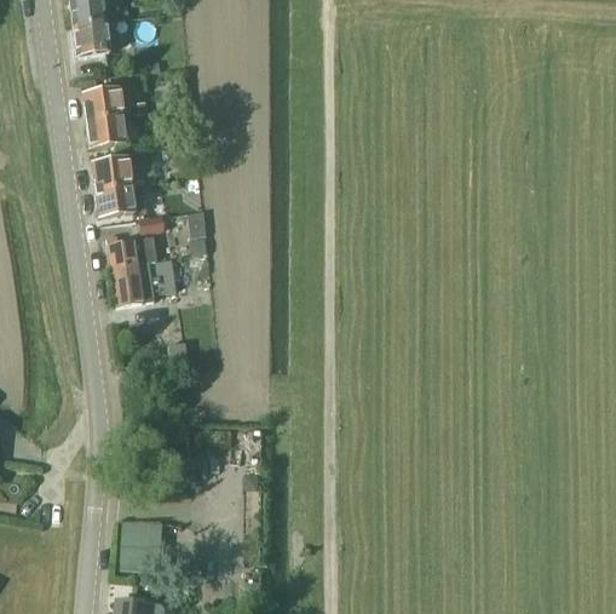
[(105,13),(103,0),(72,0),(75,24),(105,21),(131,18),(130,10),(105,13)]
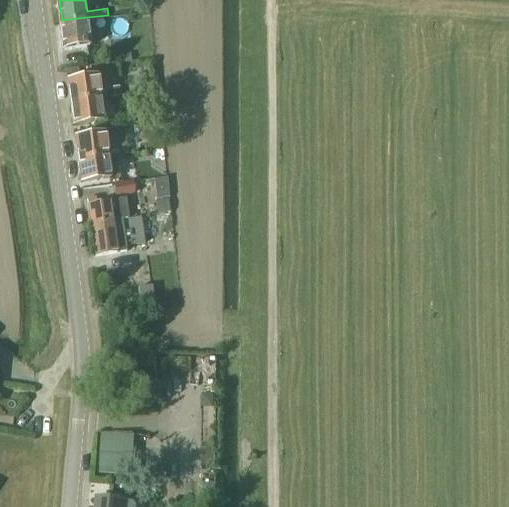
[(91,43),(87,17),(62,20),(65,47),(91,43)]
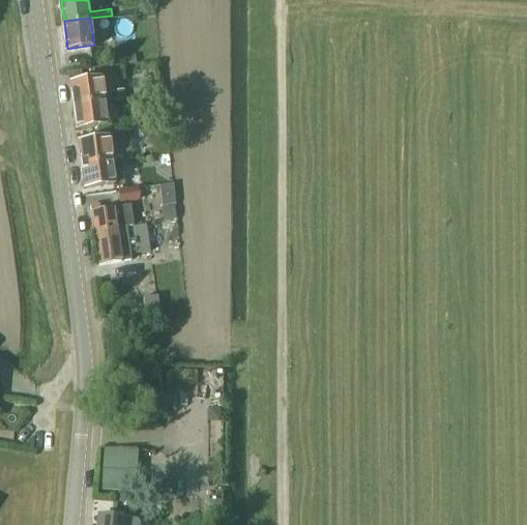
[(138,52),(120,53),(121,60),(138,59),(138,52)]
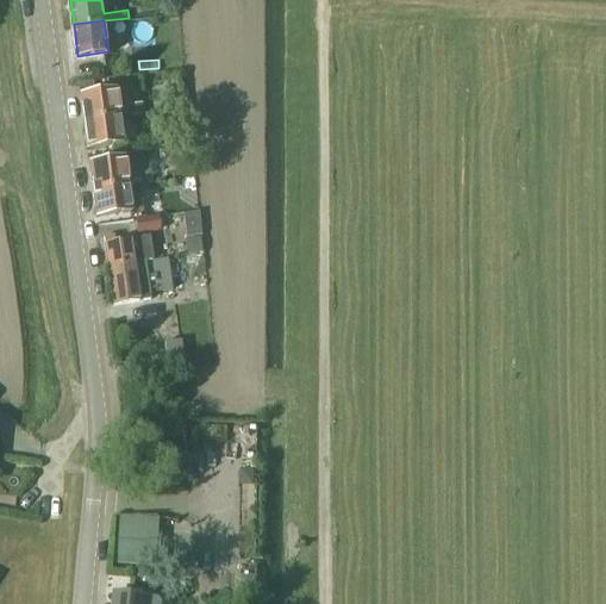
[(122,114),(118,88),(82,92),(86,118),(122,114)]
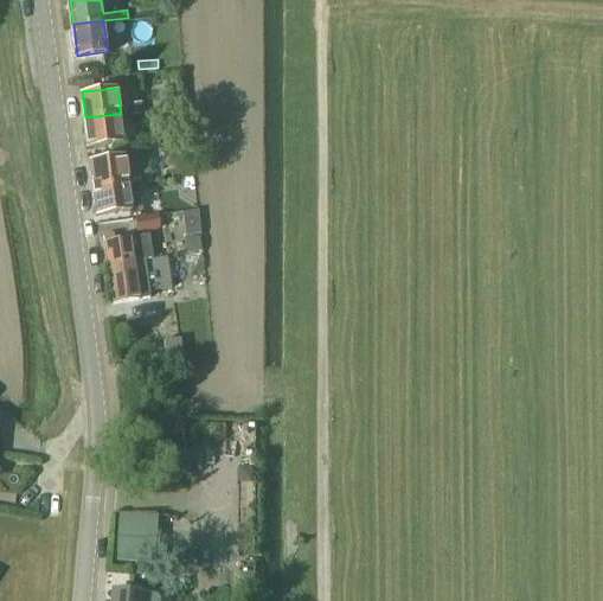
[(143,98),(129,100),(132,112),(145,110),(143,98)]
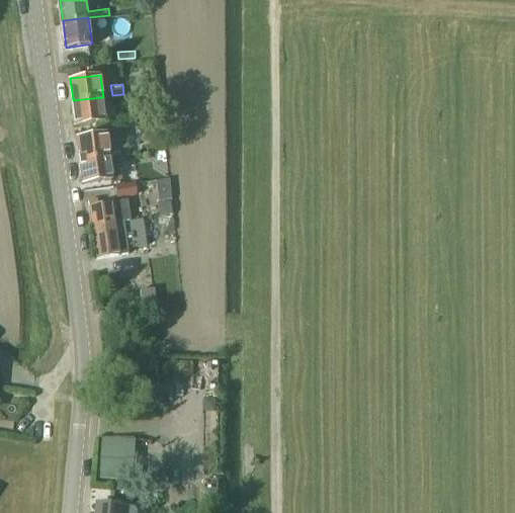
[(106,119),(103,97),(73,100),(75,123),(106,119)]
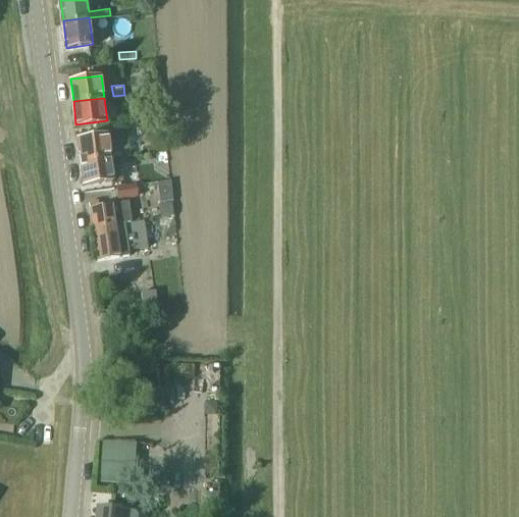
[(111,155),(108,133),(78,137),(81,159),(111,155)]
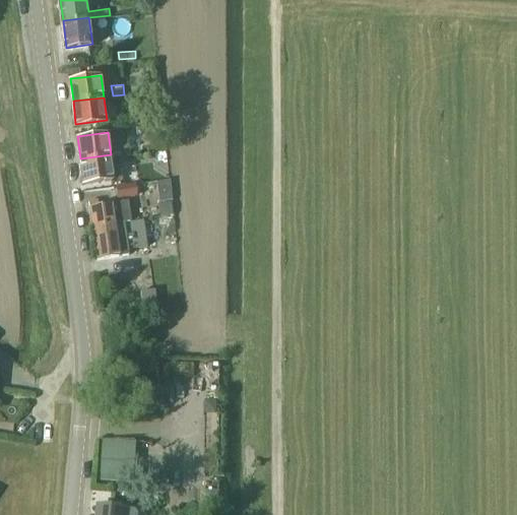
[(114,178),(111,154),(80,158),(83,182),(114,178)]
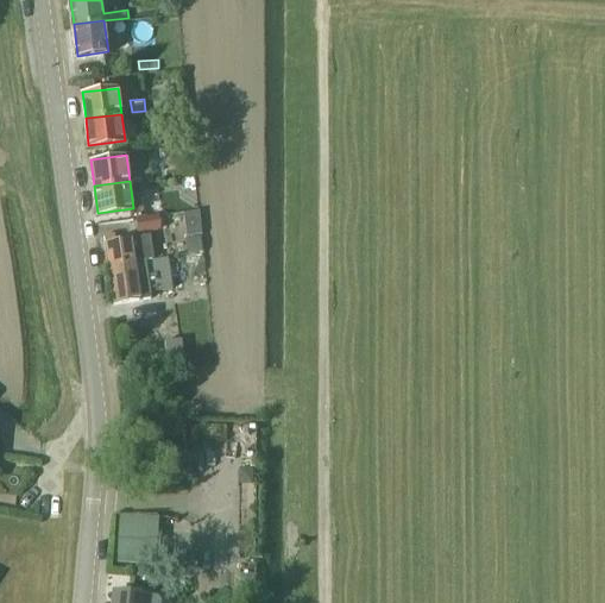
[(153,256),(150,232),(117,237),(115,231),(106,233),(111,262),(153,256)]
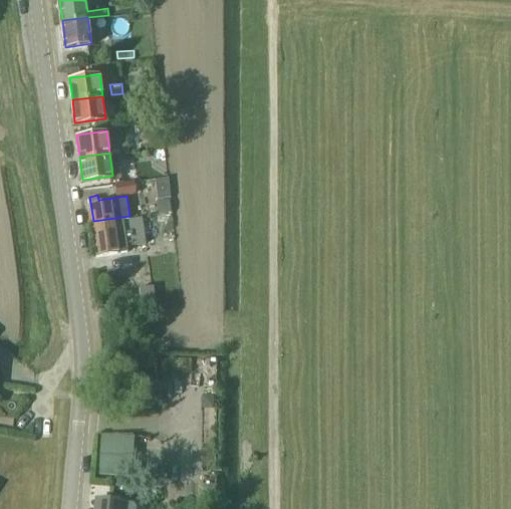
[(171,197),(158,199),(160,212),(173,210),(171,197)]
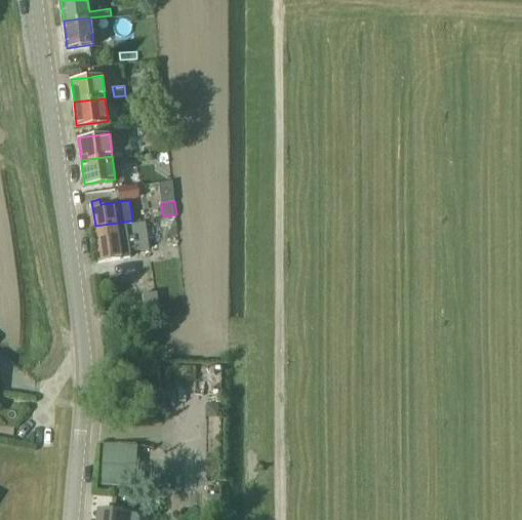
[(150,246),(146,218),(132,221),(95,226),(101,258),(131,254),(130,249),(150,246)]
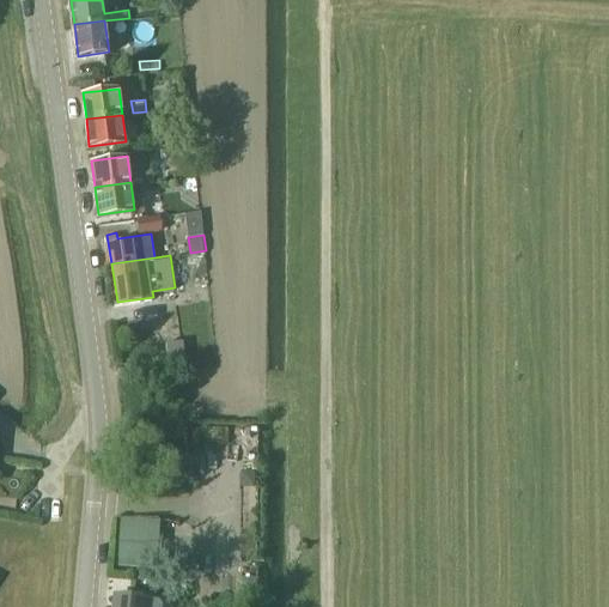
[(183,359),(182,340),(168,341),(169,360),(183,359)]
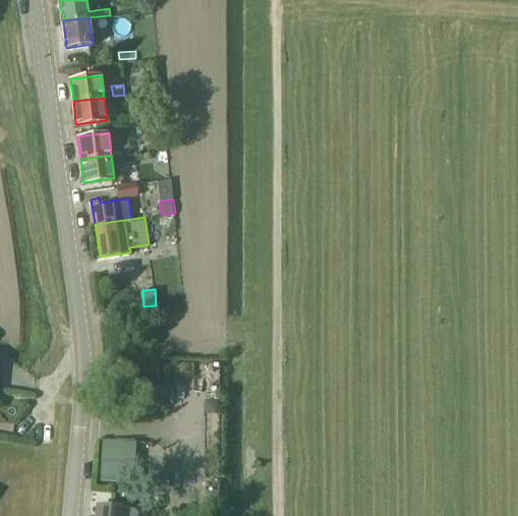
[(131,406),(132,394),(115,393),(114,404),(131,406)]
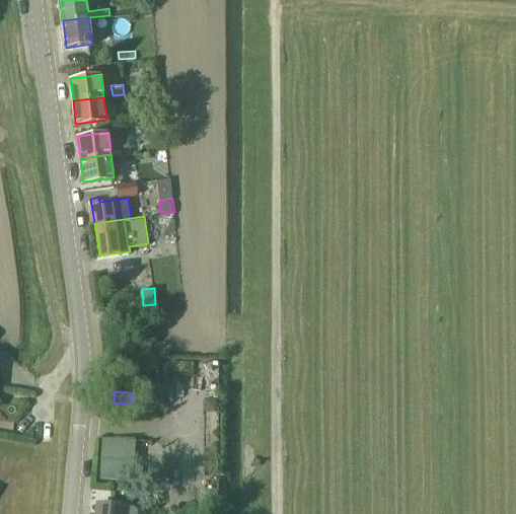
[(218,397),(208,397),(208,407),(218,407),(218,397)]
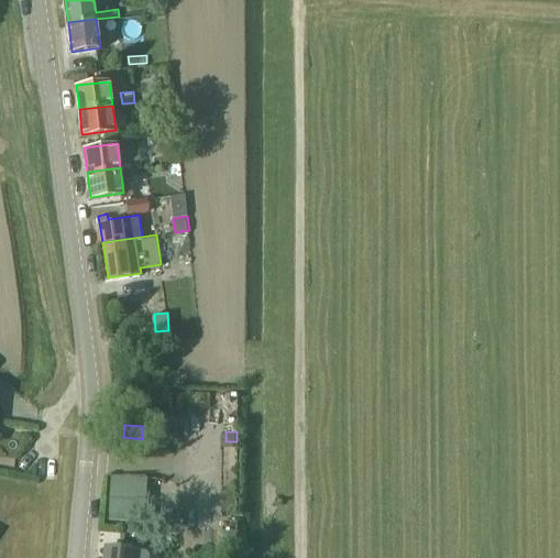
[(147,518),(150,474),(112,472),(110,516),(147,518)]
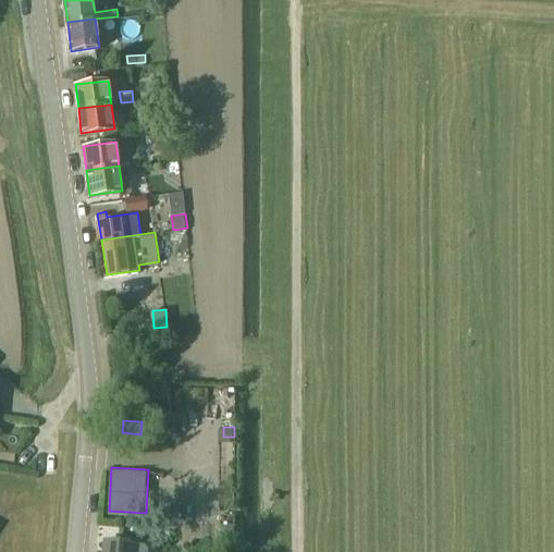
[(150,551),(151,547),(147,542),(108,538),(106,551),(150,551)]
